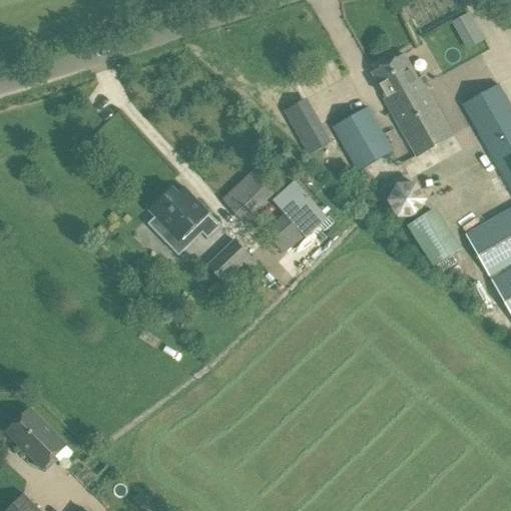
[(413,156),(452,134),(419,76),(416,77),(403,53),(369,71),(383,96),(381,98),(413,156)]
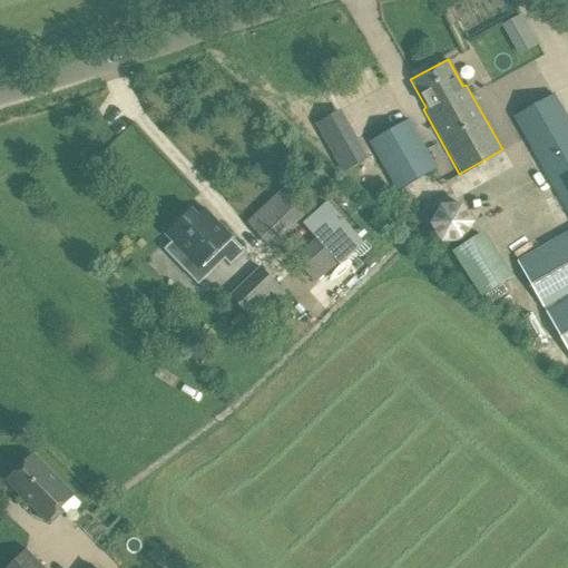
[(567,216),(567,119),(552,91),(510,115),(567,216)]
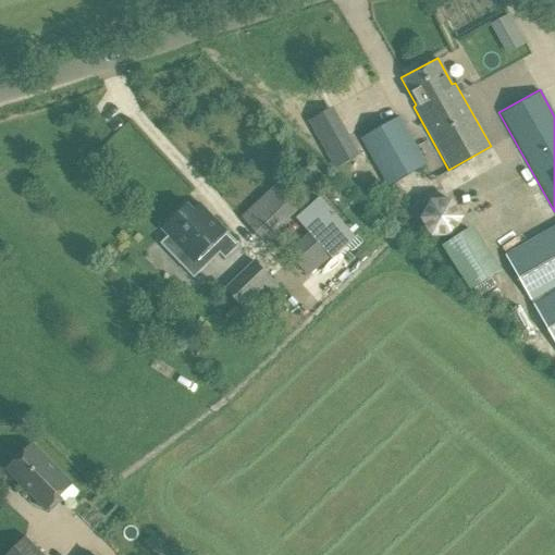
[(331,163),(352,153),(331,110),(310,120),(331,163)]
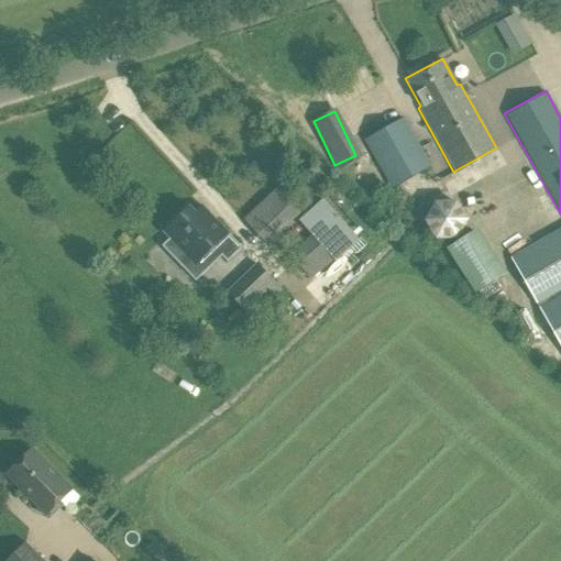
[(389,187),(429,165),(402,117),(363,138),(389,187)]
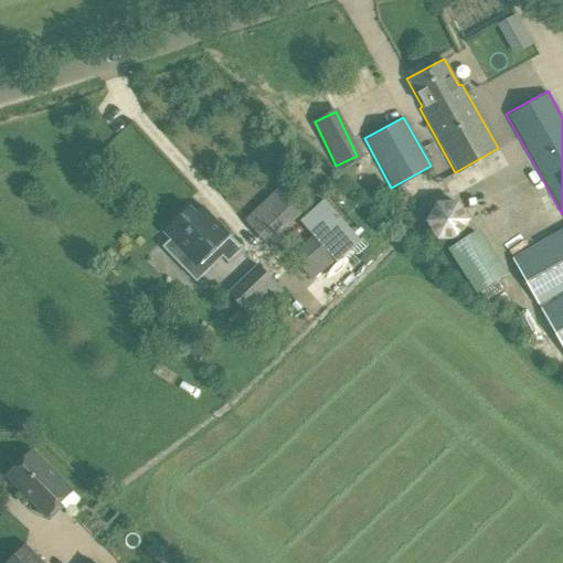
[(311,280),(322,271),(357,237),(319,197),(298,218),(310,232),(298,243),(287,253),(311,280)]
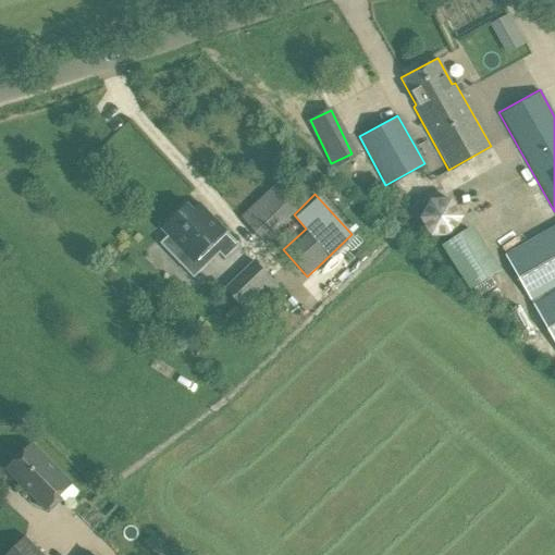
[(429,198),(419,217),(430,235),(451,234),(460,216),(449,198),(429,198)]
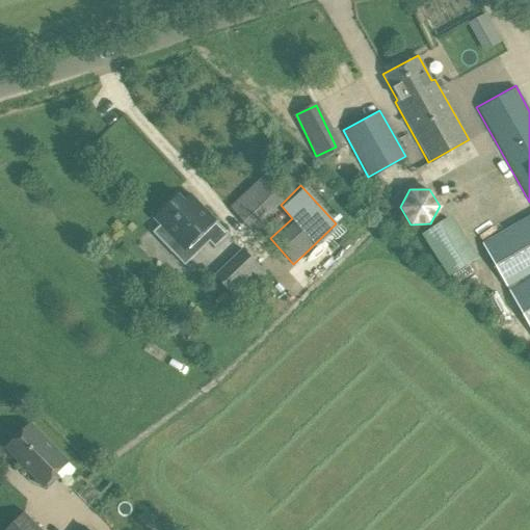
[(195,199),(188,205),(177,192),(152,216),(158,223),(151,231),(183,264),(208,240),(213,245),(227,232),(195,199)]
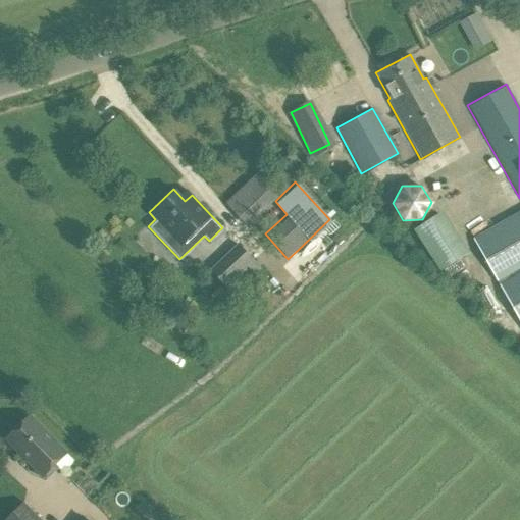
[(498,281),(519,268),(519,210),(472,237),(498,281)]
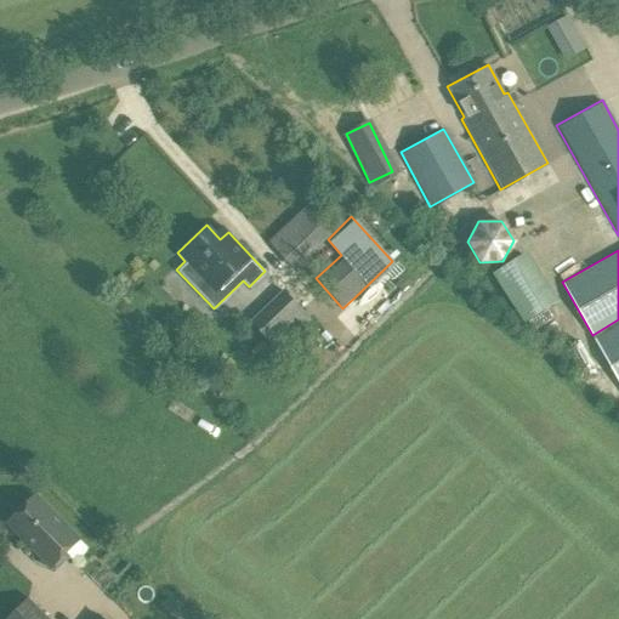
[(277,347),(308,317),(282,290),(250,319),(277,347)]
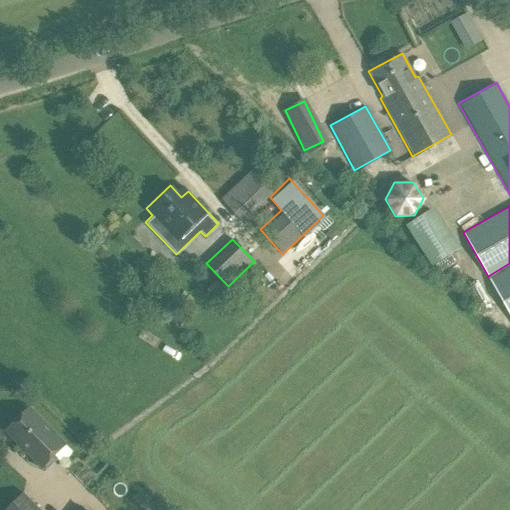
[(509,263),(488,276),(509,316),(509,263)]
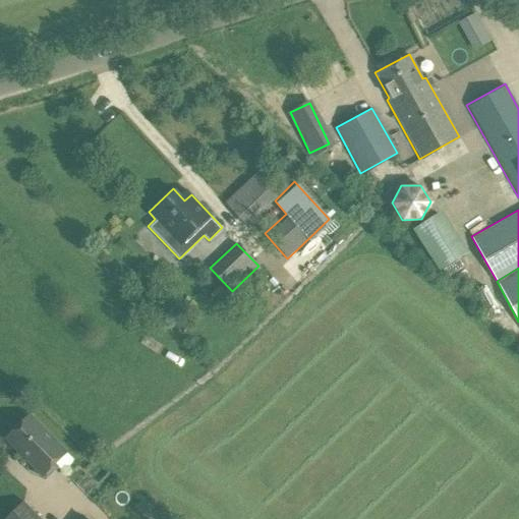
[(258,304),(251,297),(241,307),(247,313),(258,304)]
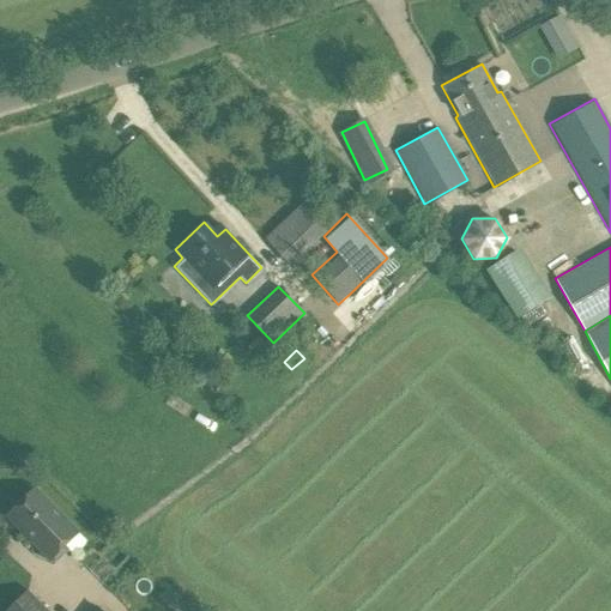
[(32,490),(7,516),(48,557),(53,561),(67,546),(62,543),(74,531),(32,490)]
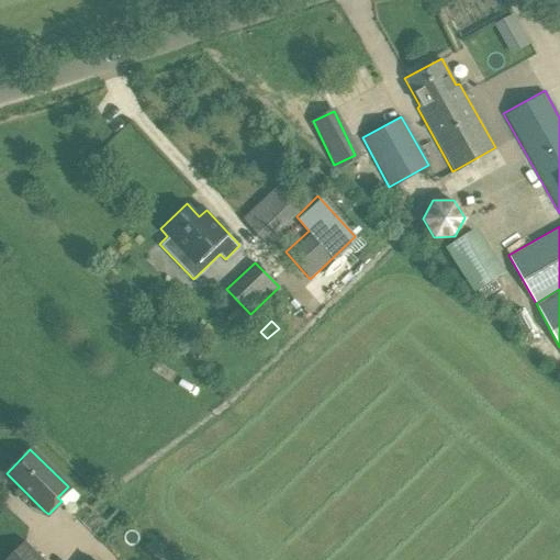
[(157,559),(168,559),(170,558),(149,539),(143,547),(157,559)]
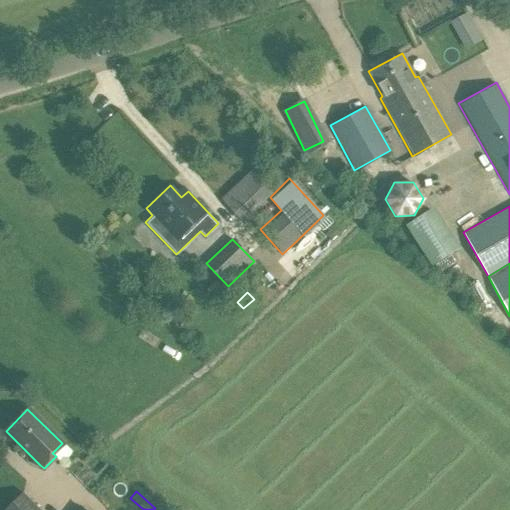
[(38,509),(21,493),(4,509),(38,509)]
